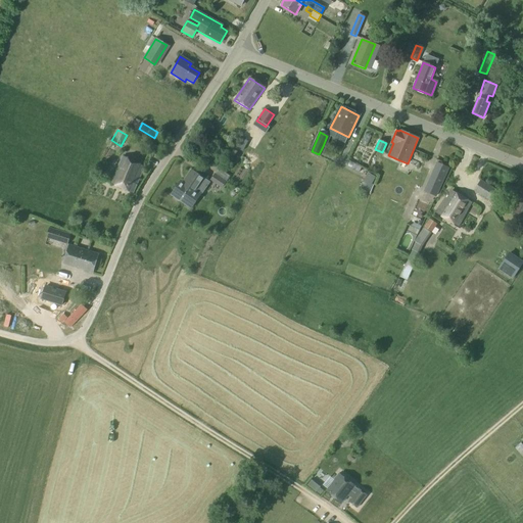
[(123,156),(110,184),(132,194),(144,167),(123,156)]
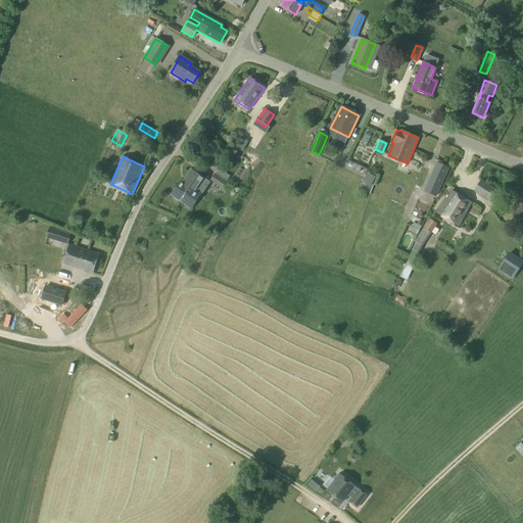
[(354,156),(351,160),(363,170),(366,165),(354,156)]
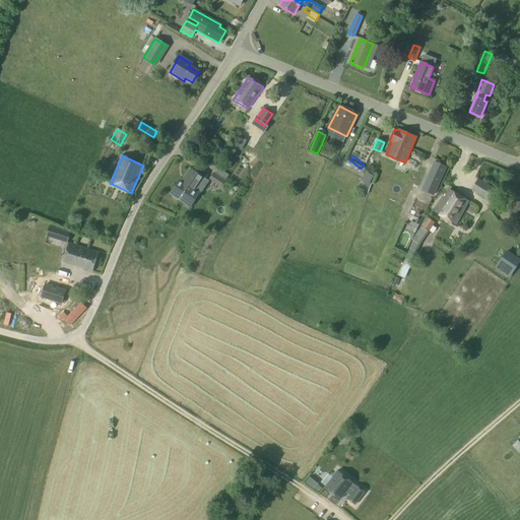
[(434,161),(425,181),(438,187),(446,168),(434,161)]
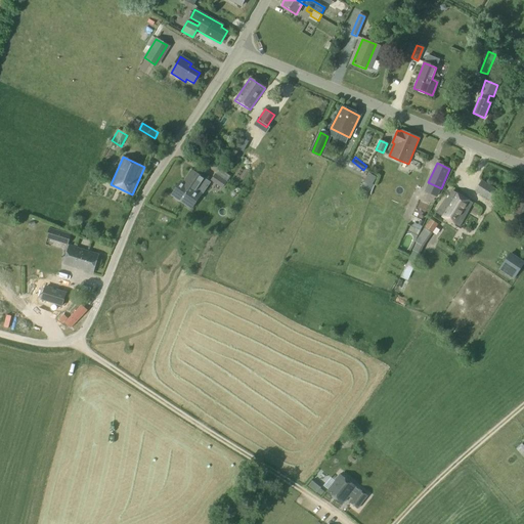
[(369,169),(362,182),(370,186),(378,174),(369,169)]
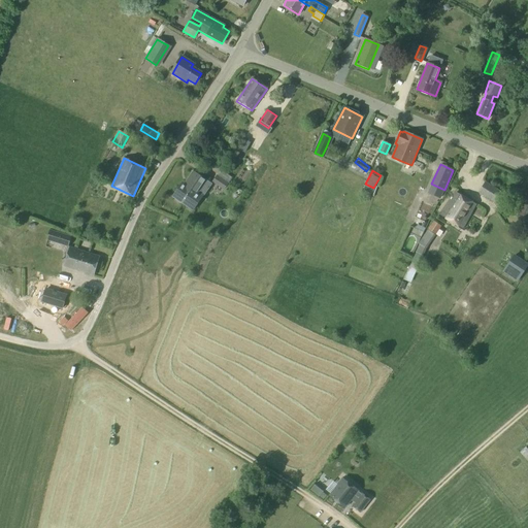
[(182,183),(172,196),(193,210),(201,197),(197,194),(205,180),(193,171),(187,180),(188,182),(185,186),(182,183)]
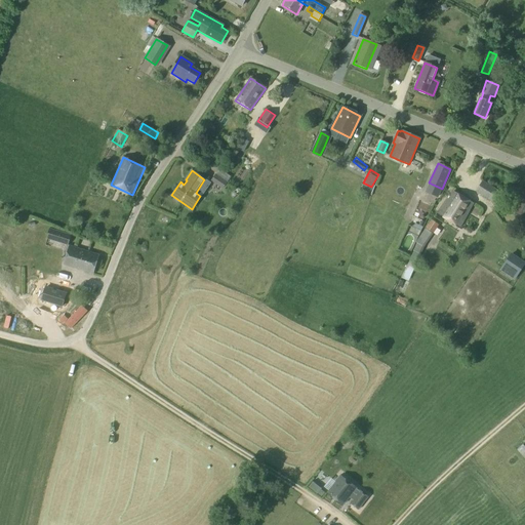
[(227,183),(215,175),(211,180),(223,189),(227,183)]
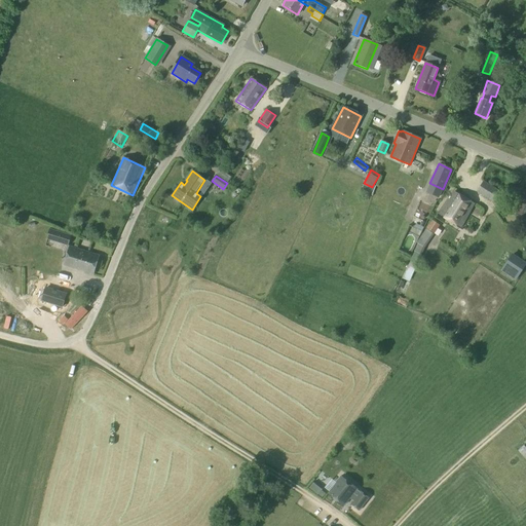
[(498,194),(493,190),(482,184),(477,192),(493,202),(498,194)]
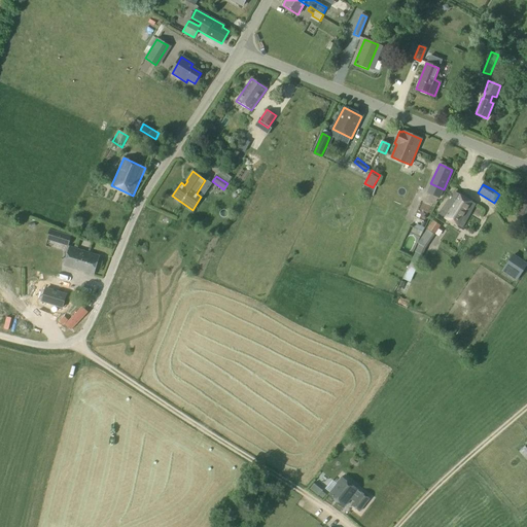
[(526,189),(523,188),(516,207),(513,213),(526,218),(526,189)]
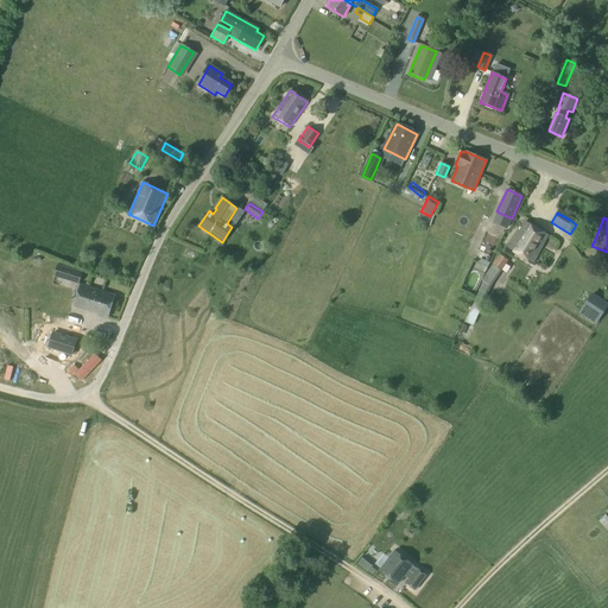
[(548,236),(525,222),(507,248),(533,264),(548,236)]
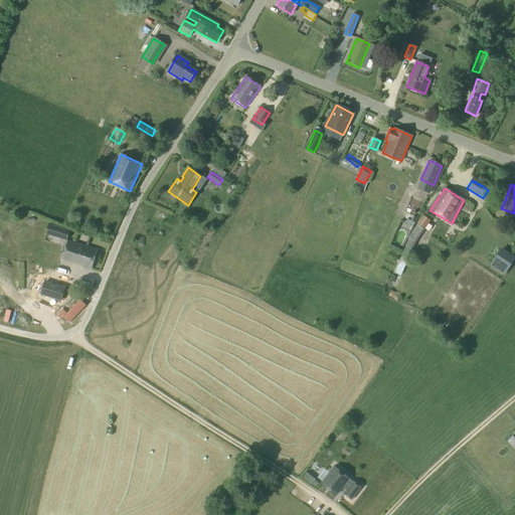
[(400,222),(410,227),(415,217),(410,214),(407,218),(403,215),(400,222)]
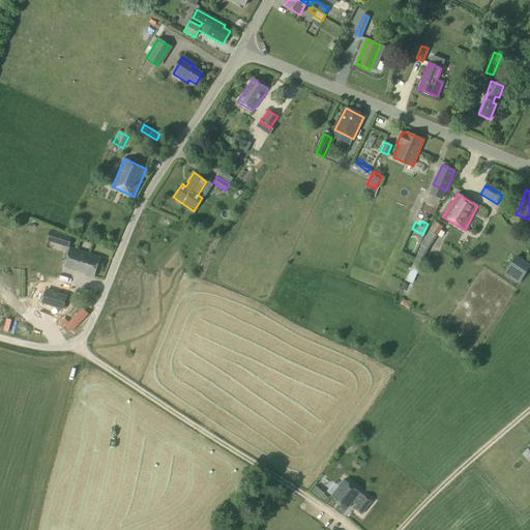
[(442,227),(435,223),(430,231),(437,236),(442,227)]
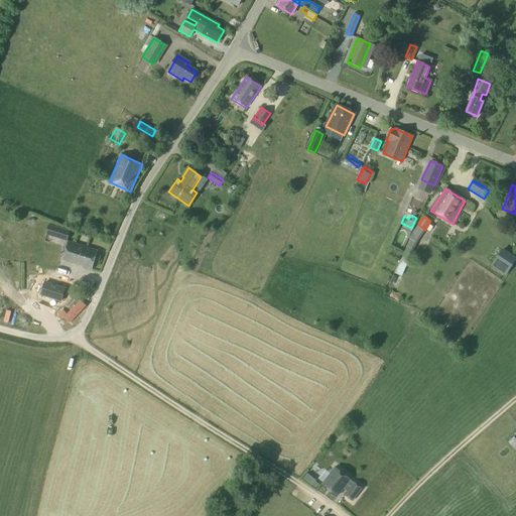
[(47,236),(68,242),(71,233),(50,227),(47,236)]
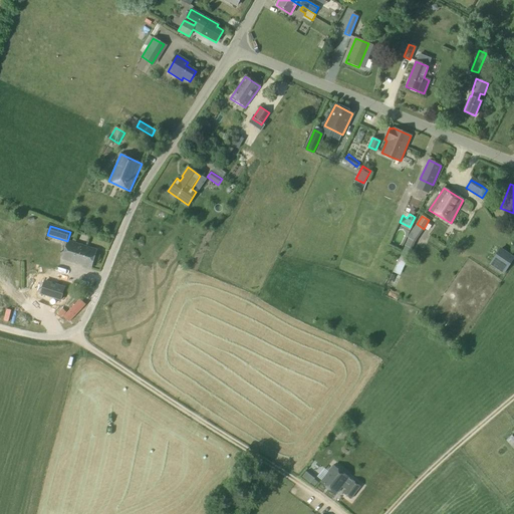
[(96,250),(68,241),(62,260),(81,265),(80,266),(90,269),(96,250)]
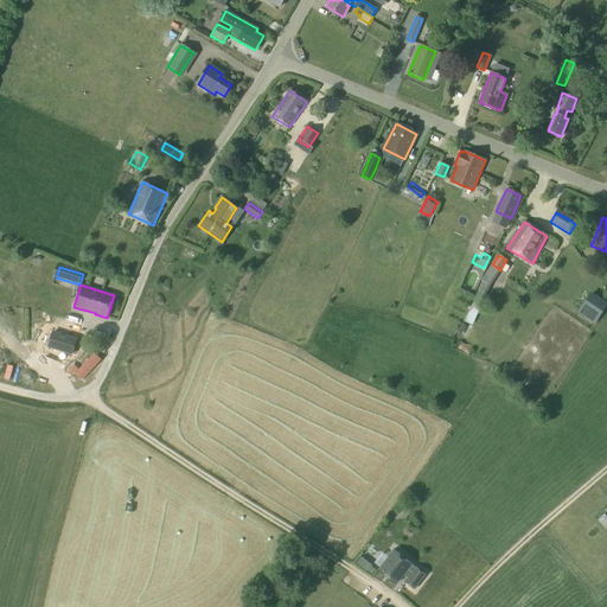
[(606,305),(606,304),(590,293),(577,313),(594,325),(606,305)]
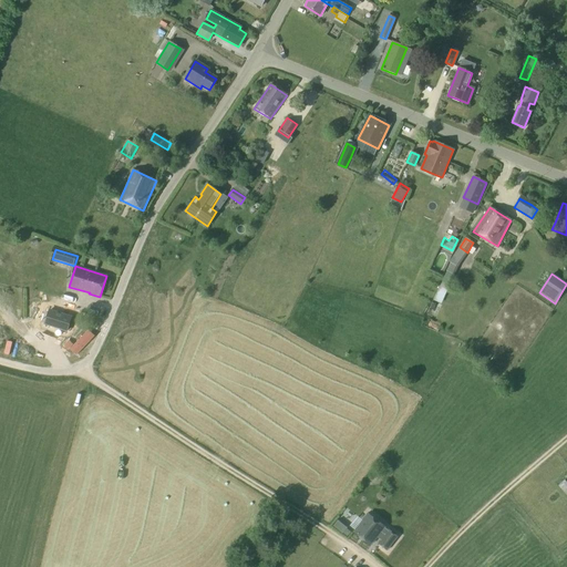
[(443,281),(437,295),(444,298),(450,284),(443,281)]
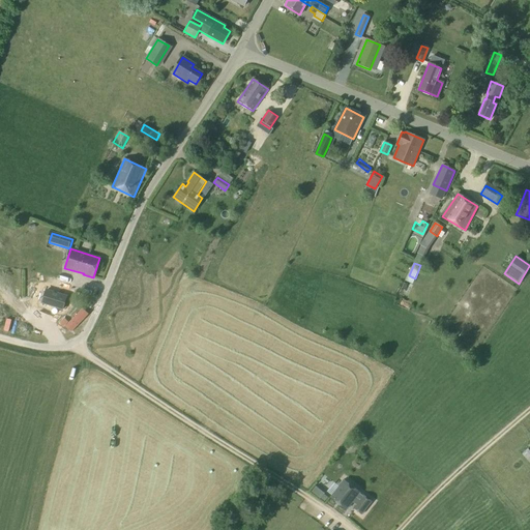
[(54,280),(52,288),(77,294),(81,278),(75,276),(72,285),(54,280)]
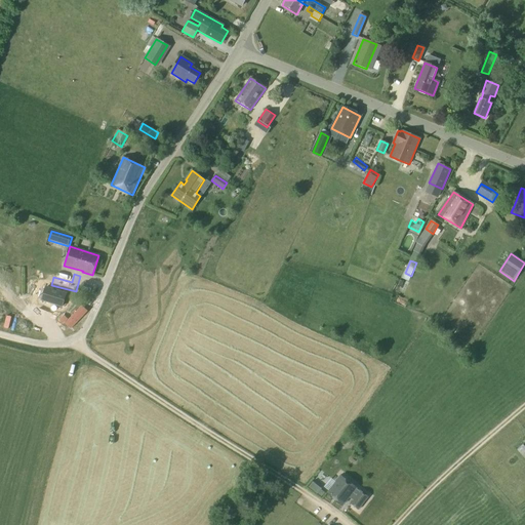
[(399,286),(408,290),(413,279),(405,275),(399,286)]
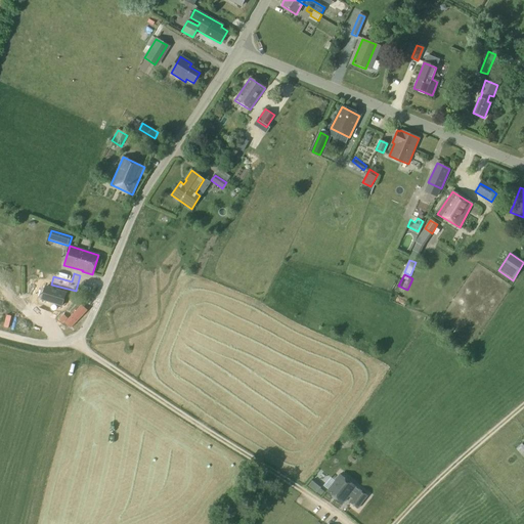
[(45,288),(41,300),(61,306),(66,294),(45,288)]
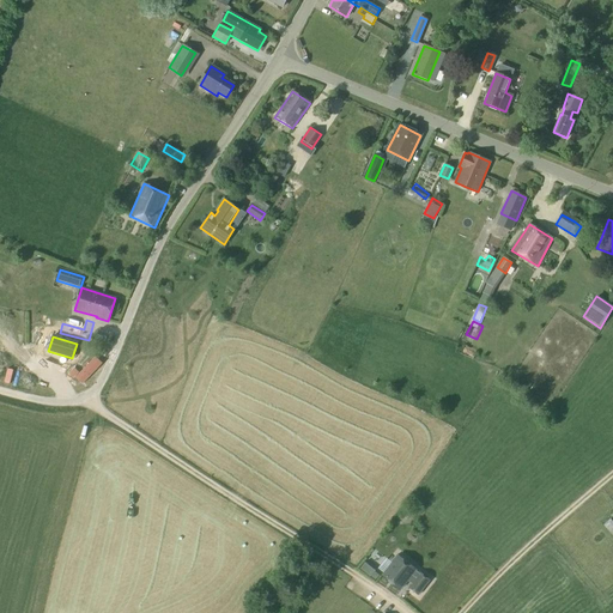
[(362,562),(375,575),(392,558),(380,545),(362,562)]
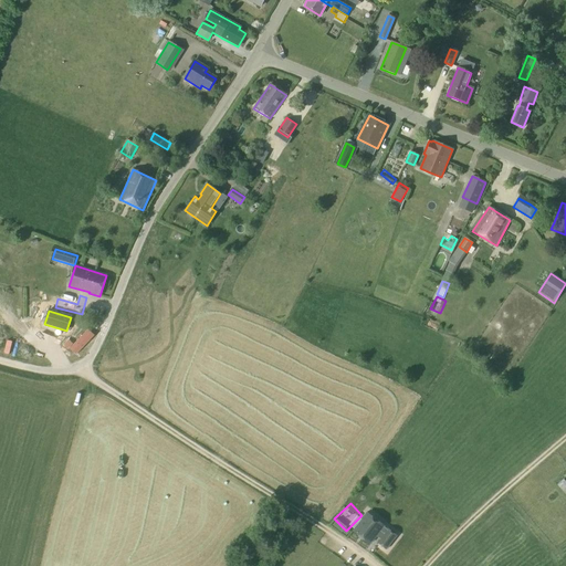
[(388,531),(383,527),(383,526),(366,512),(360,520),(362,521),(353,532),(369,544),(371,541),(375,536),(379,540),(376,544),(386,551),(397,536),(388,530),(388,531)]
